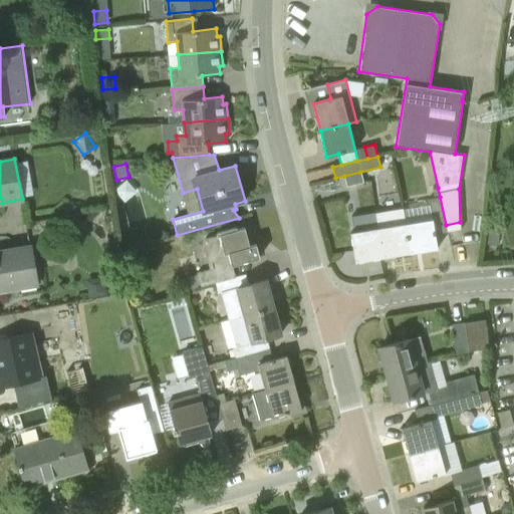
[(344,176),(346,186),(363,182),(360,172),(344,176)]
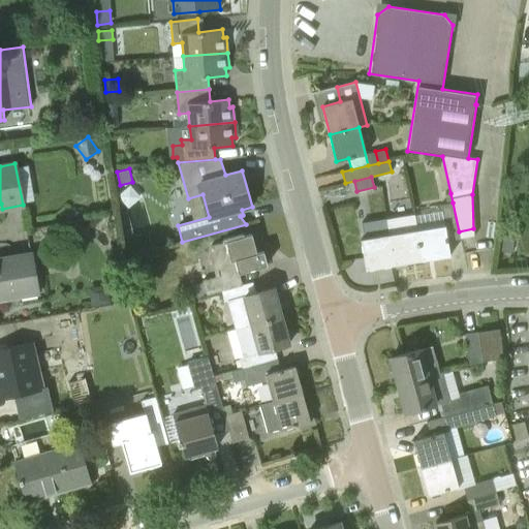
[(444,225),(416,229),(422,260),(450,255),(448,241),(461,239),(459,231),(453,203),(446,204),(441,205),(444,225)]
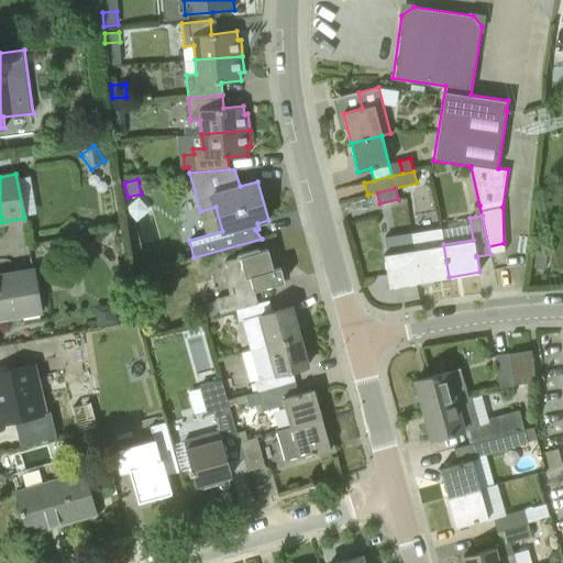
[(411,233),(415,250),(419,282),(449,277),(443,244),(441,229),(411,233)]
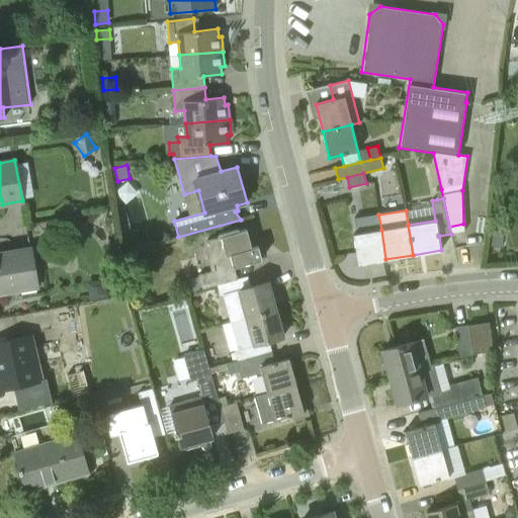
[(236,279),(237,279),(234,267),(262,259),(258,246),(252,248),(247,230),(239,232),(238,229),(218,235),(219,237),(205,241),(204,244),(203,244),(210,270),(197,274),(198,277),(201,288),(217,285),(236,279)]
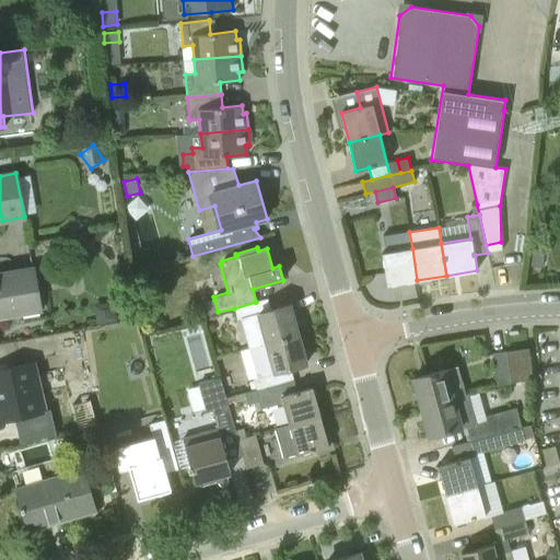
[(540,266),(543,249),(531,247),(528,264),(540,266)]
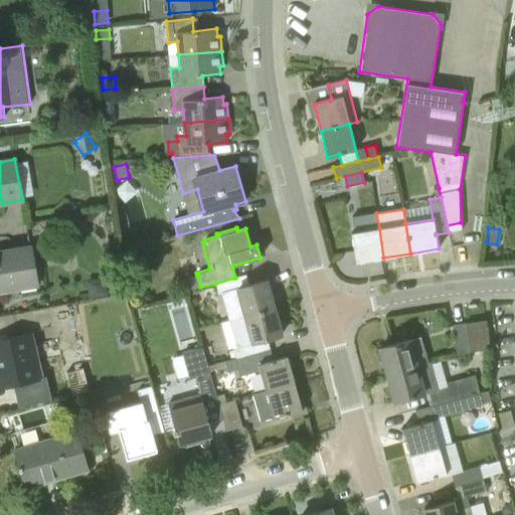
[(383,258),(379,228),(351,232),(356,263),(383,258)]
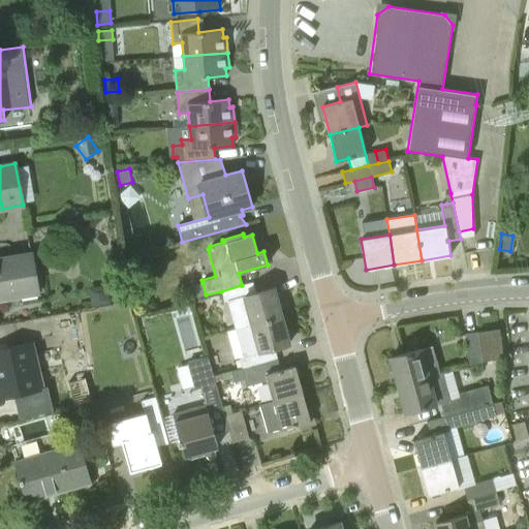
[(0,300),(21,297),(20,291),(37,288),(31,253),(0,258),(0,300)]
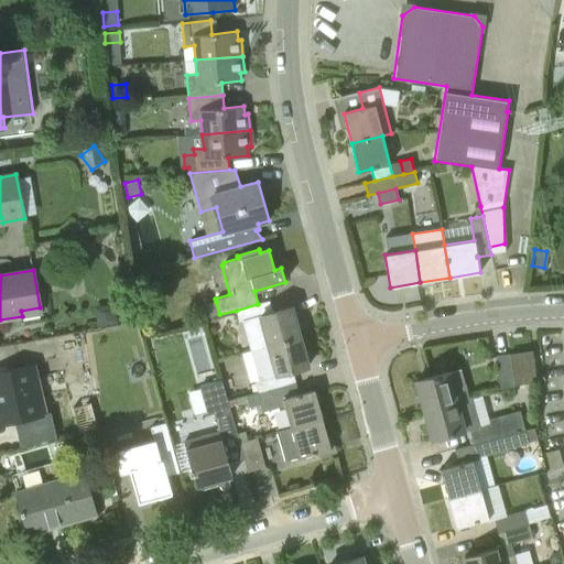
[(269,301),(258,304),(257,304),(236,311),(238,322),(241,321),(250,350),(300,337),(292,307),(272,313),(269,301)]
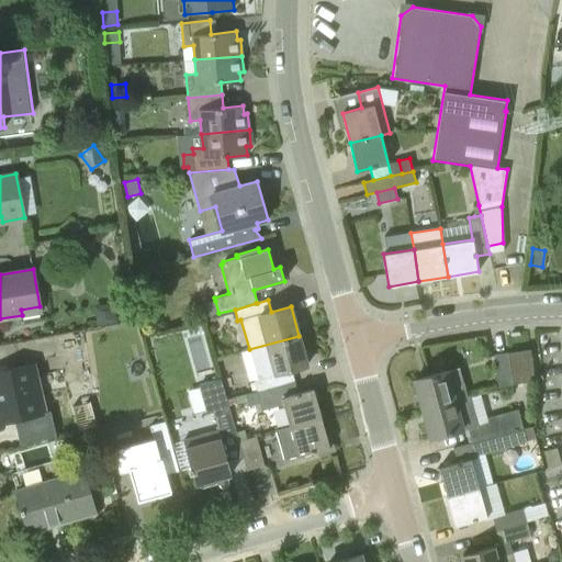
[(202,317),(218,313),(215,301),(200,304),(202,317)]
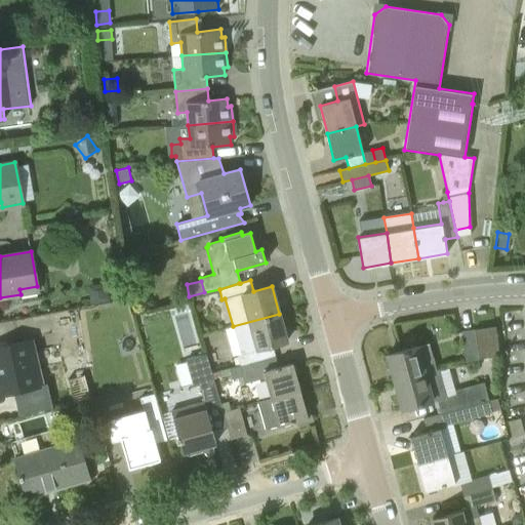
[(104,299),(102,284),(82,287),(85,303),(104,299)]
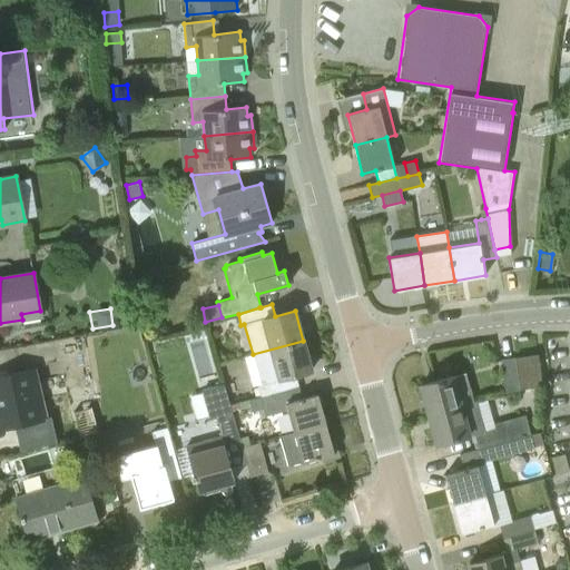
[(261,396),(298,386),(295,375),(312,371),(303,341),(253,354),(261,383),(257,384),(261,396)]
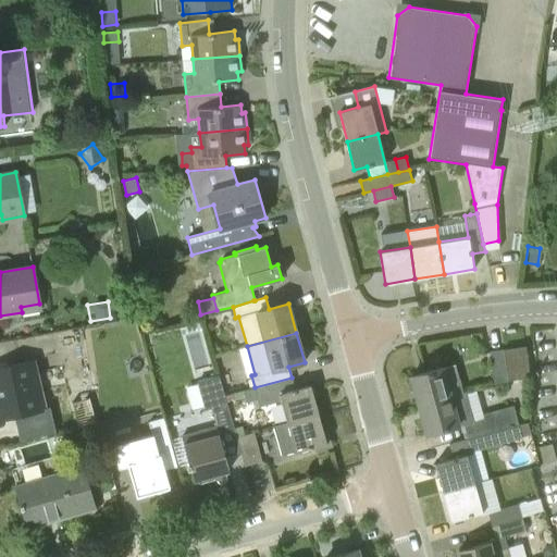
[(504,349),(508,380),(530,376),(525,346),(504,349)]
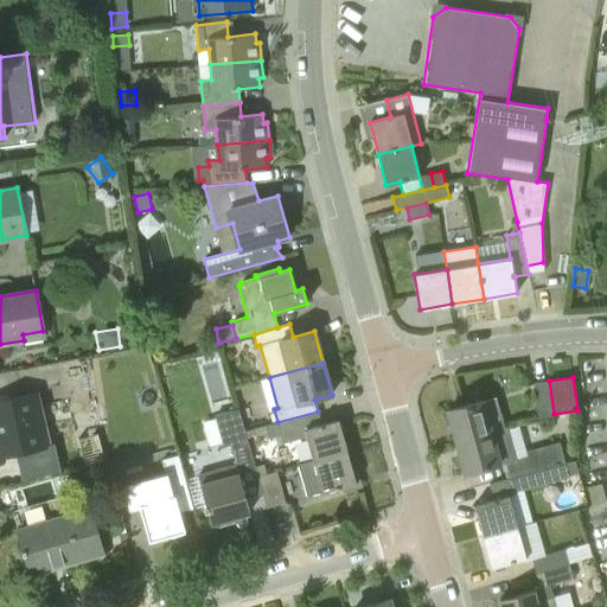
[(554,414),(549,381),(534,383),(538,417),(554,415),(554,414)]
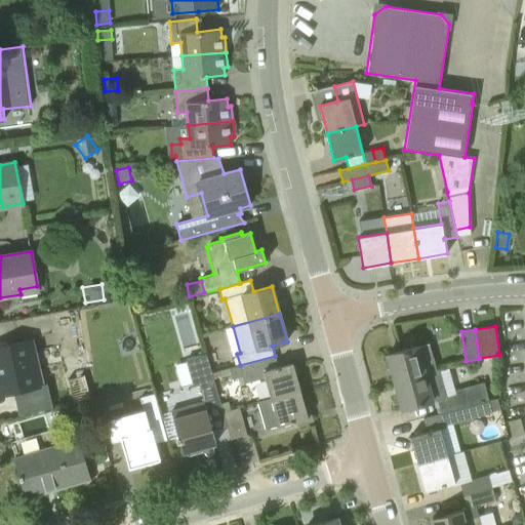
[(43,386),(32,339),(0,347),(0,395),(29,389),(30,393),(48,389),(47,384),(43,386)]
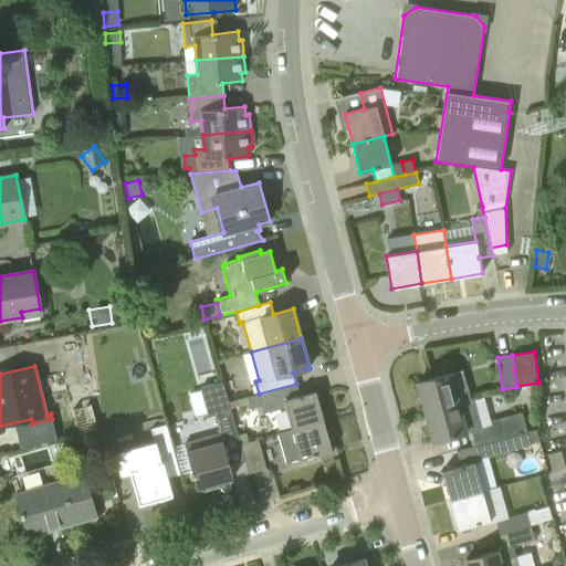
[(418,383),(426,411),(458,402),(450,374),(418,383)]
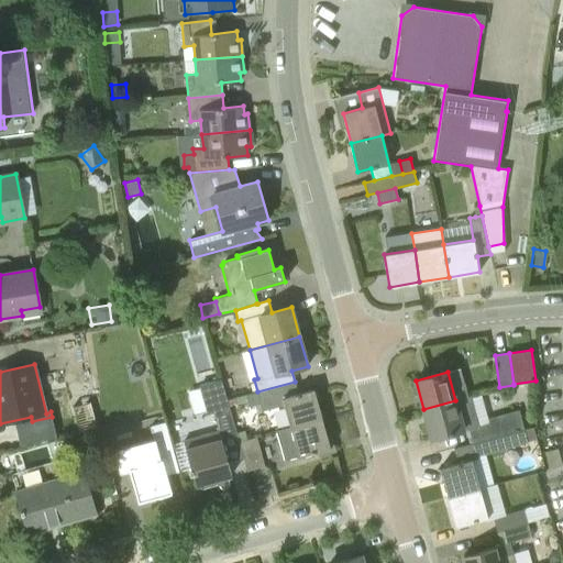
[(228,462),(243,457),(239,442),(236,434),(235,432),(229,406),(227,400),(221,378),(198,386),(207,415),(213,412),(219,431),(184,441),(196,485),(232,475),(228,462)]
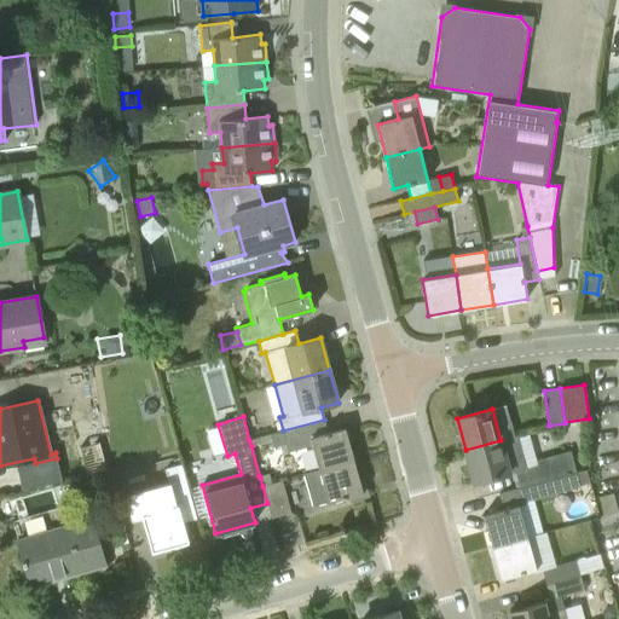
[(328,433),(324,420),(283,431),(285,443),(288,452),(313,445),(320,470),(354,461),(346,428),(328,433)]
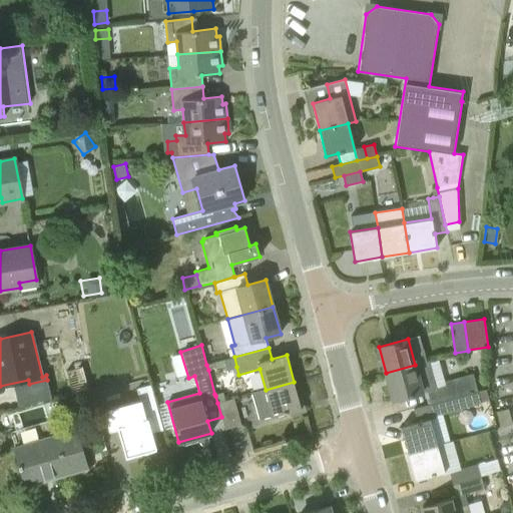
[(222,361),(206,365),(208,370),(215,368),(215,369),(225,367),(226,370),(236,367),(234,357),(222,361)]
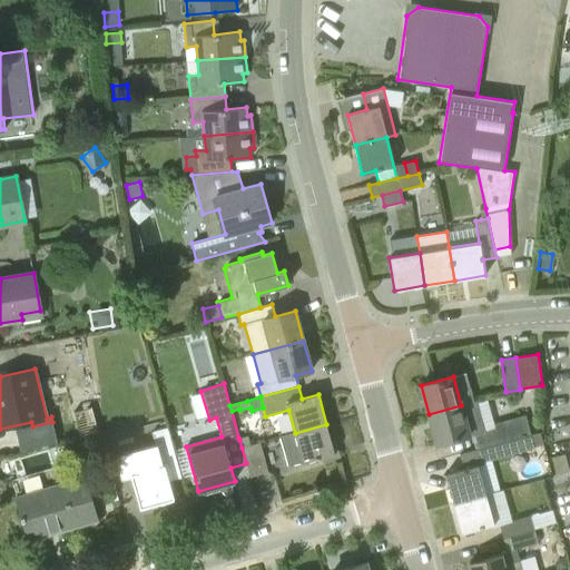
[(475,402),(461,405),(429,414),(436,444),(474,434),(479,449),(530,434),(524,415),(494,424),(495,428),(483,432),(475,402)]
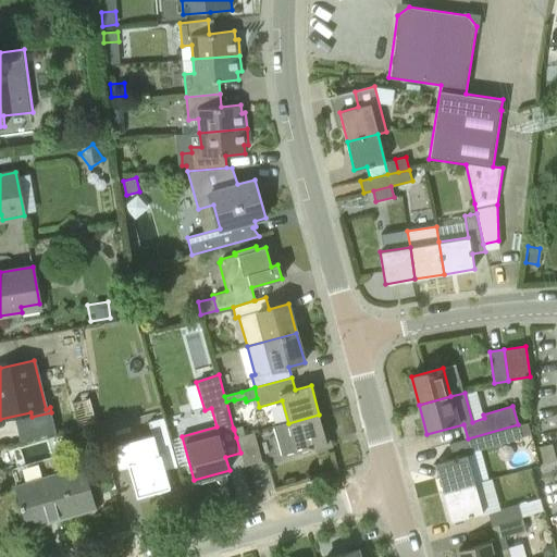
[(319,415),(288,423),(273,428),(281,455),(296,452),(327,444),(319,415)]
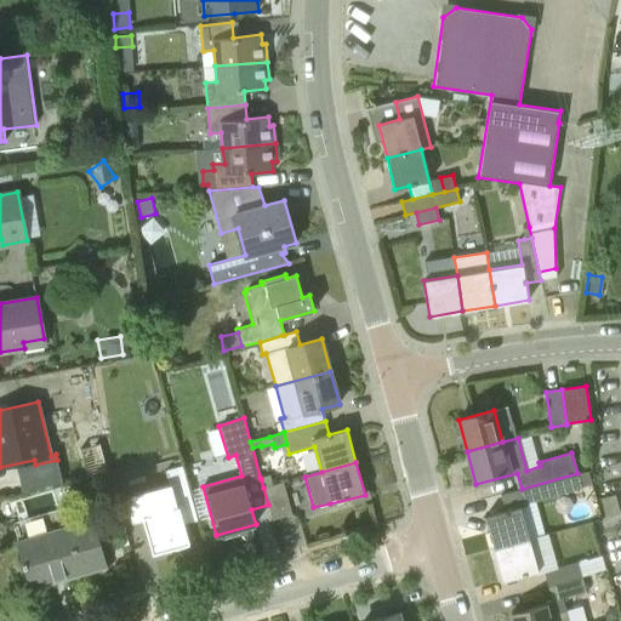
[(165,469),(176,503),(192,497),(182,465),(180,466),(165,469)]
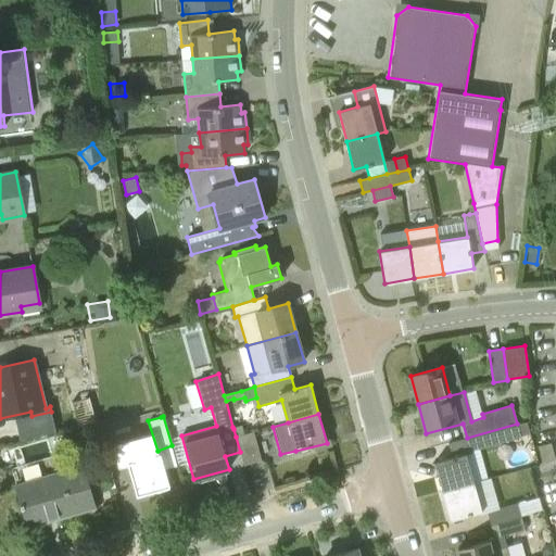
[(529,433),(526,421),(517,424),(520,437),(529,433)]
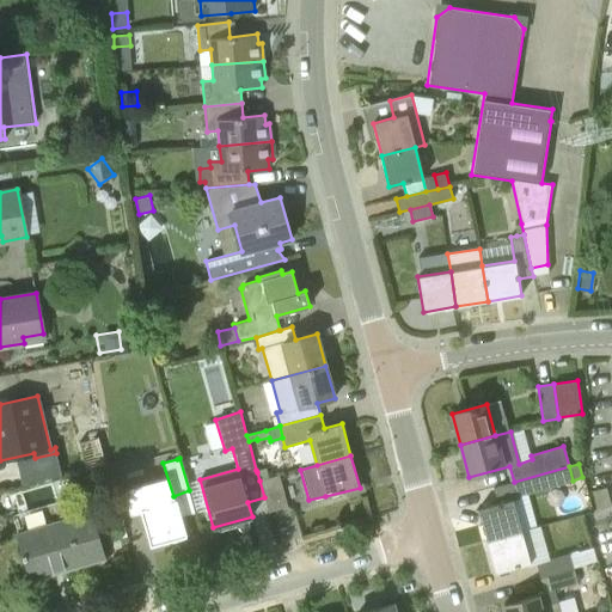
[(500,503),(478,509),(487,540),(521,531),(512,497),(573,481),(569,466),(514,482),(496,487),(500,503)]
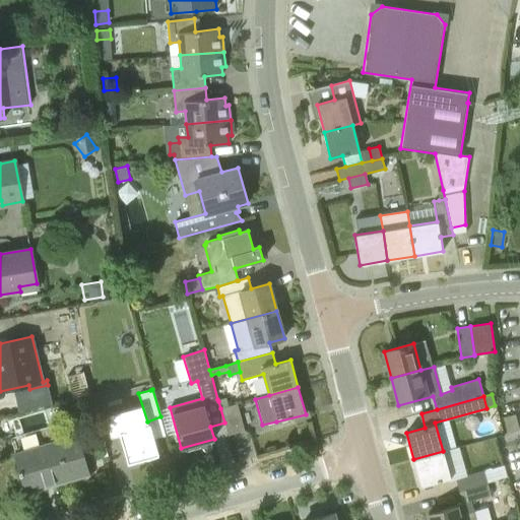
[(218,401),(220,408),(229,406),(225,399),(218,401)]
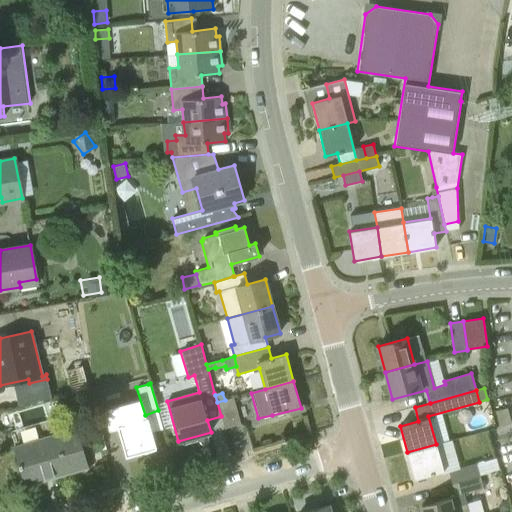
[(225,400),(217,402),(221,416),(225,428),(241,424),(233,398),(225,400)]
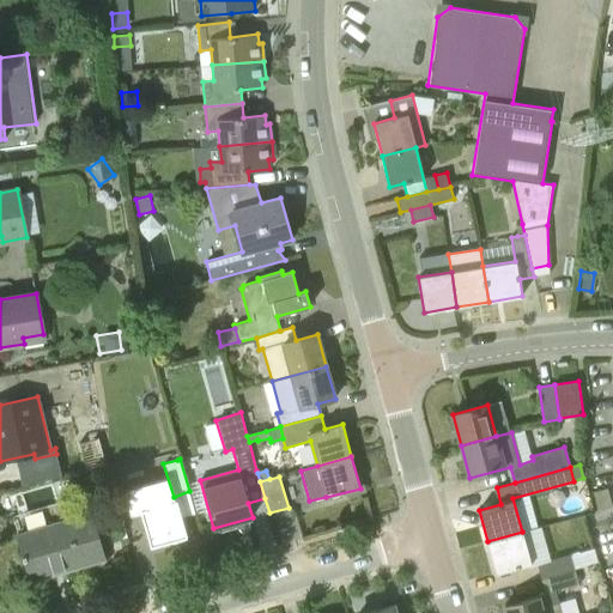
[(598,509),(611,505),(606,487),(593,491),(598,509)]
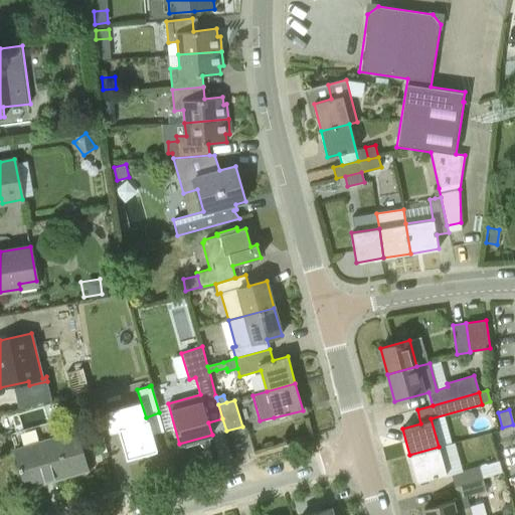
[(127,459),(157,450),(148,420),(119,428),(127,459)]
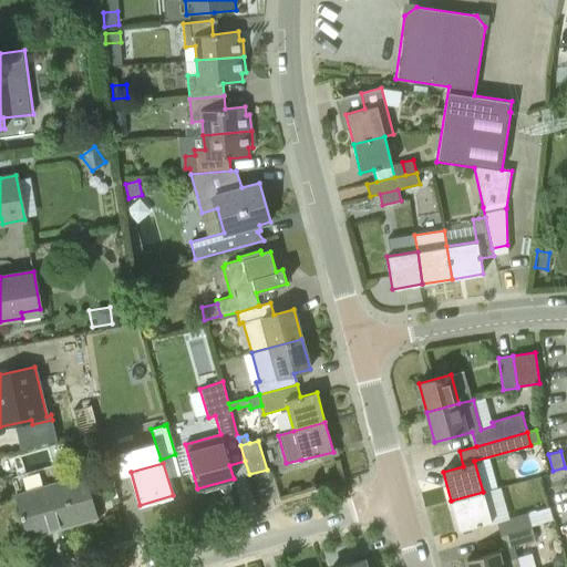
[(63,483),(59,464),(12,477),(22,514),(20,514),(27,537),(95,517),(84,476),(63,483)]
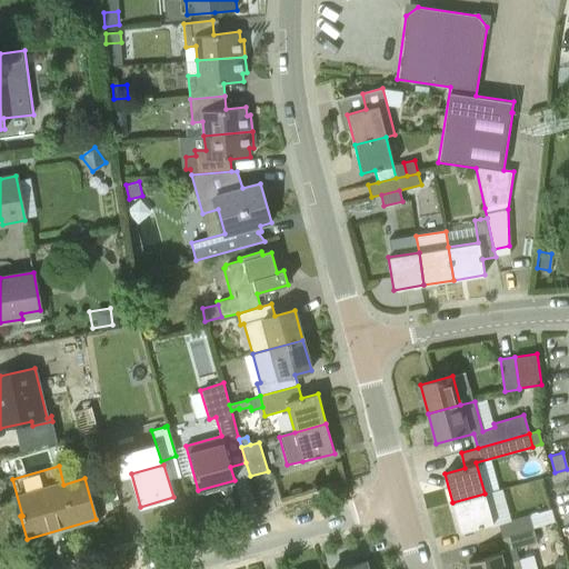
[(493,523),(485,493),(452,502),(461,532),(493,523)]
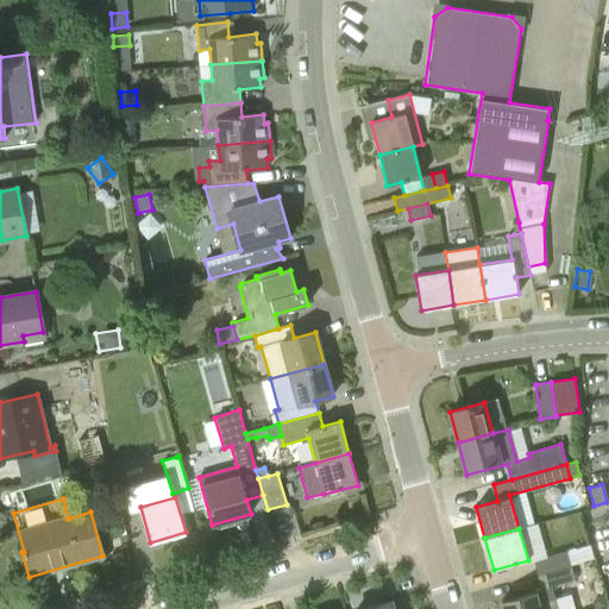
[(566,551),(533,560),(538,576),(548,572),(571,566),(566,551)]
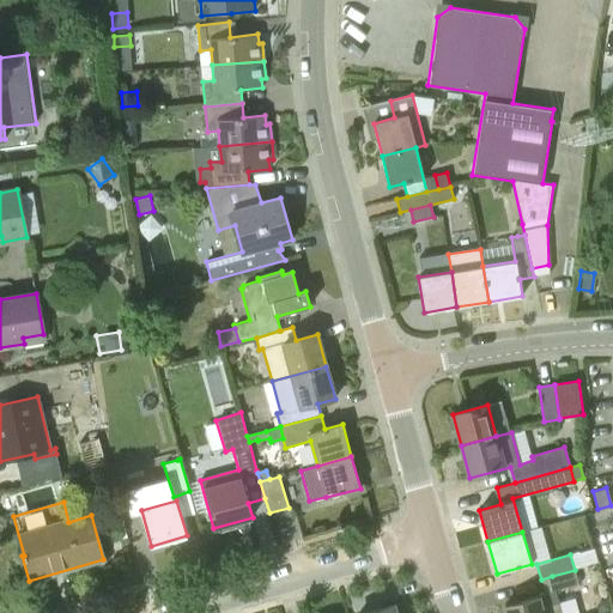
[(575,570),(552,576),(541,580),(545,595),(538,598),(505,606),(507,612),(560,612),(554,590),(578,584),(575,570)]
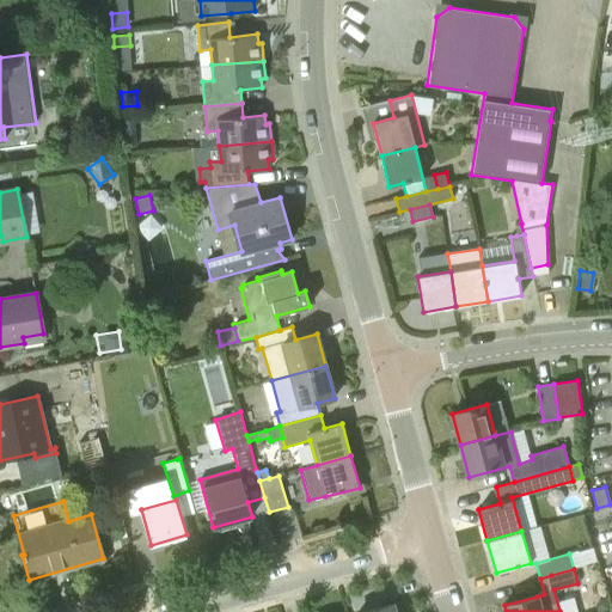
[(601,611),(611,610),(607,598),(600,599),(597,605),(599,611),(601,611)]
